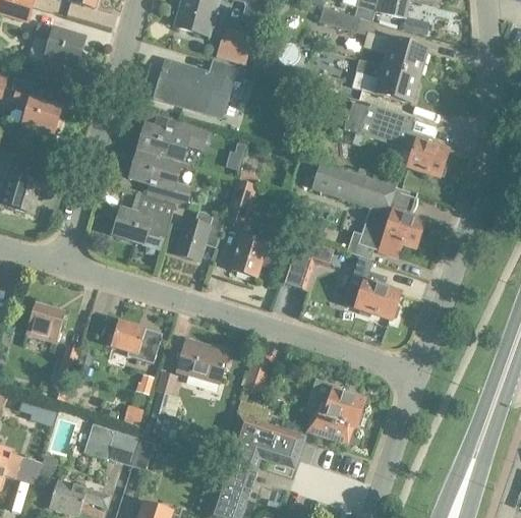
[(0,0),(0,14),(29,23),(33,7),(10,0),(0,0)]
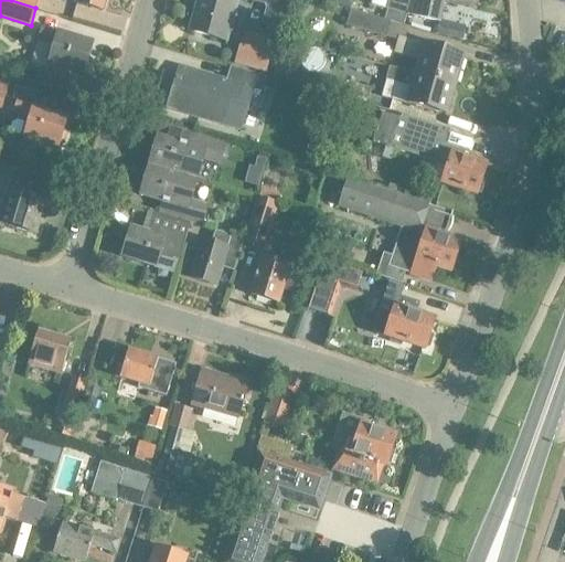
[(76,0),(75,3),(100,11),(104,0),(76,0)]
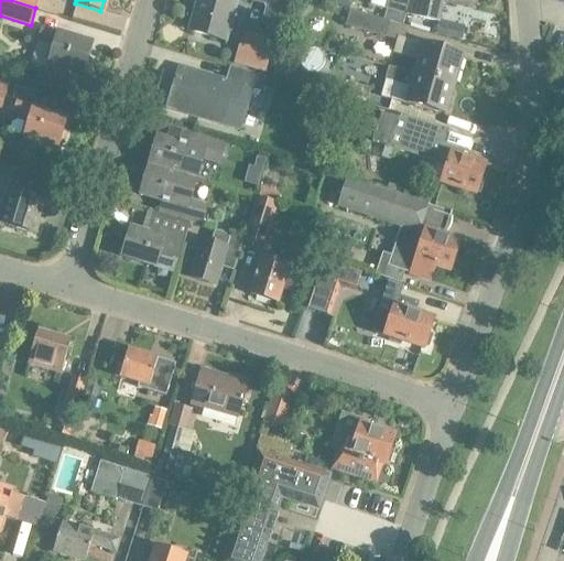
[(197,0),(188,32),(226,43),(238,0),(197,0)]
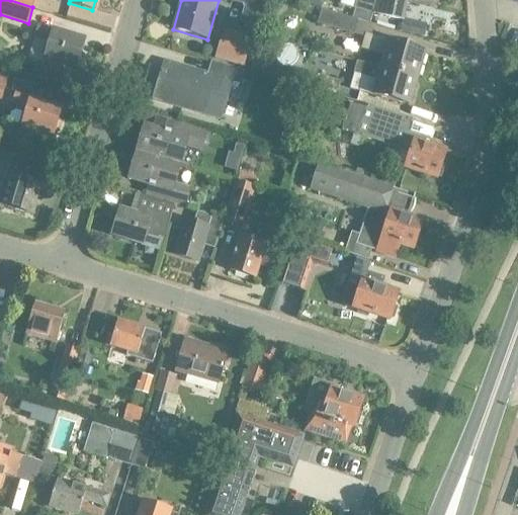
[(246,0),(246,2),(241,20),(260,25),(266,0),(246,0)]
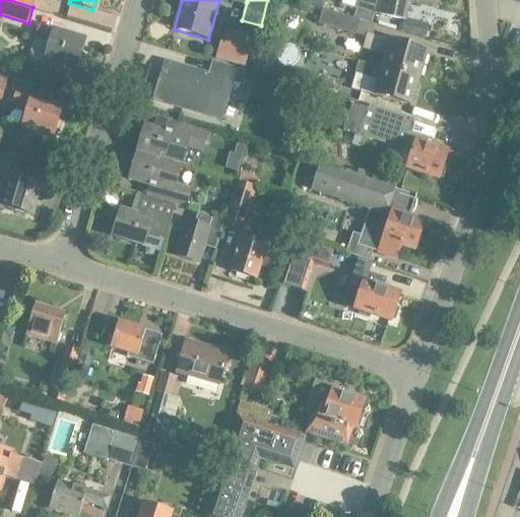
[(374,11),(376,0),(356,0),(355,5),(360,7),(358,17),(359,17),(360,17),(374,21),(377,12),(374,11)]
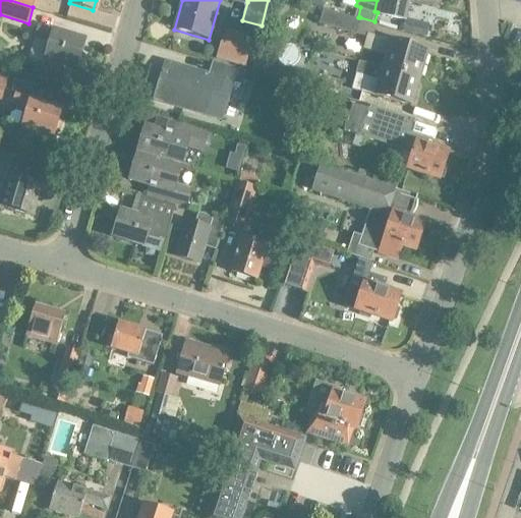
[(377,0),(374,11),(378,12),(379,12),(379,14),(405,21),(403,30),(428,37),(431,24),(407,19),(411,0),(416,0),(438,4),(439,0),(377,0)]
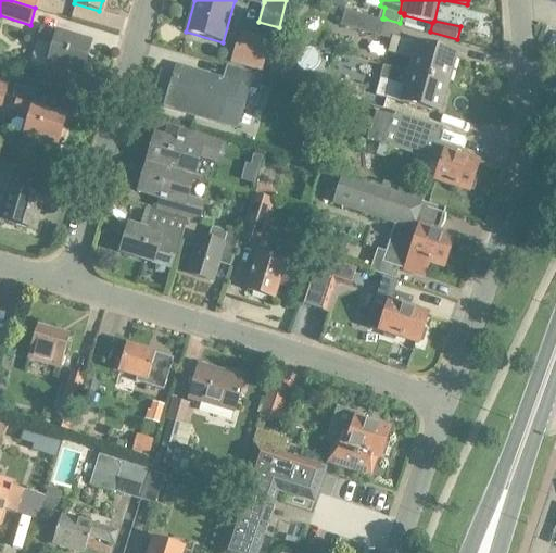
[(383,19),(382,19),(344,8),(340,23),(379,34),(383,19)]
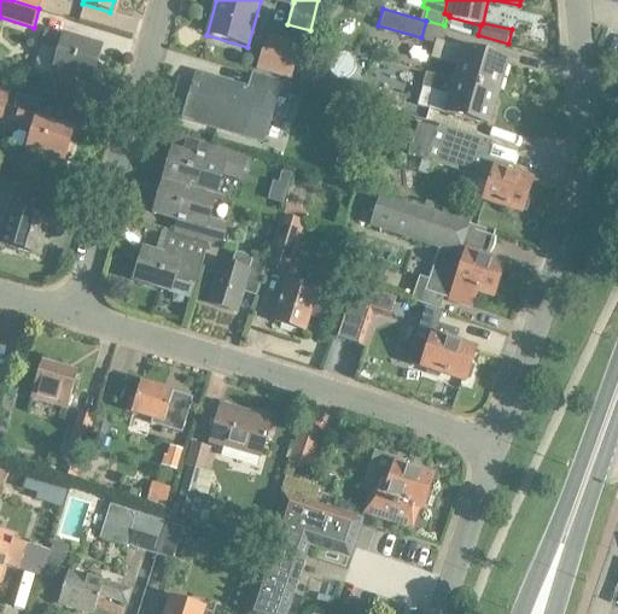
[(46,29),(42,39),(59,45),(48,81),(70,87),(75,72),(91,77),(100,45),(63,34),(46,29)]
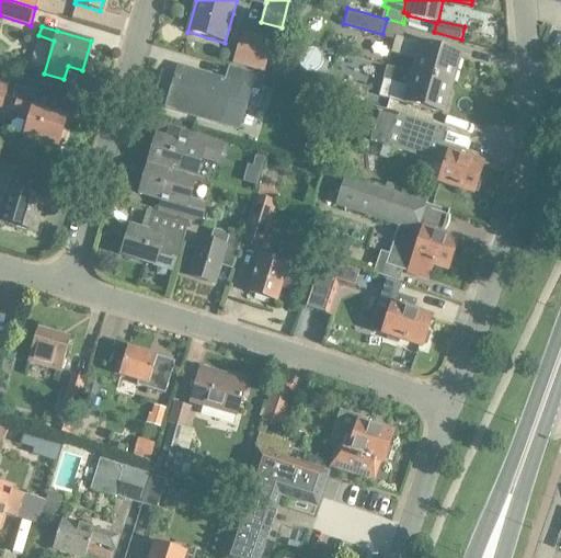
[(411,70),(451,82),(460,53),(396,34),(391,50),(415,57),(411,70)]
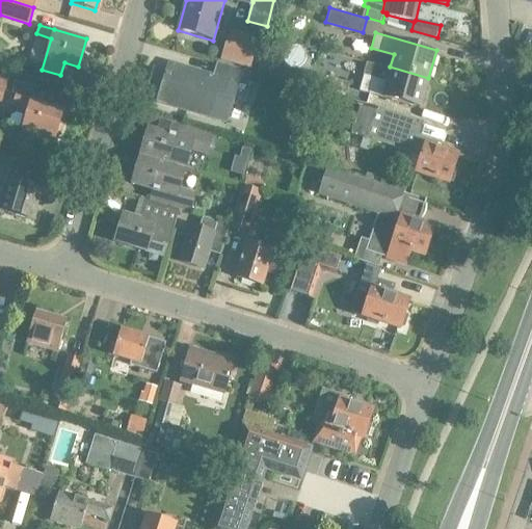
[(228,40),(223,56),(248,63),(257,36),(244,33),(242,44),(228,40)]
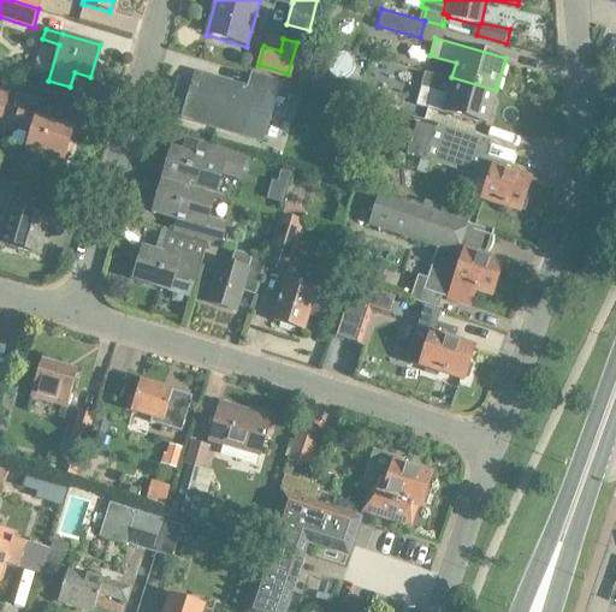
[(304,53),(297,81),(320,88),(329,59),(304,53)]
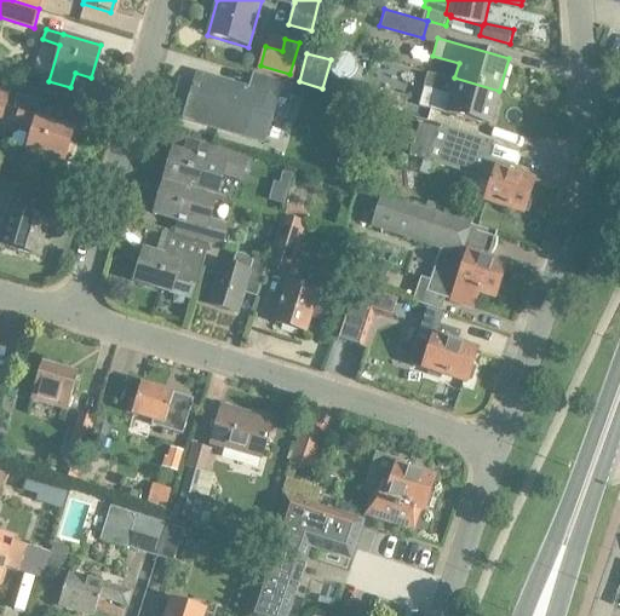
[(276,105),(277,101),(279,96),(286,98),(291,81),(252,70),(247,85),(196,70),(181,117),(245,136),(265,142),(271,125),(275,111),(276,105)]
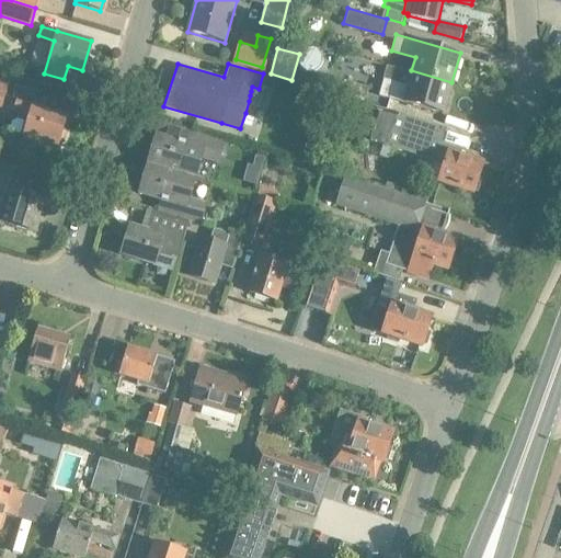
[(451,82),(411,70),(408,84),(384,77),(379,93),(444,112),(451,82)]
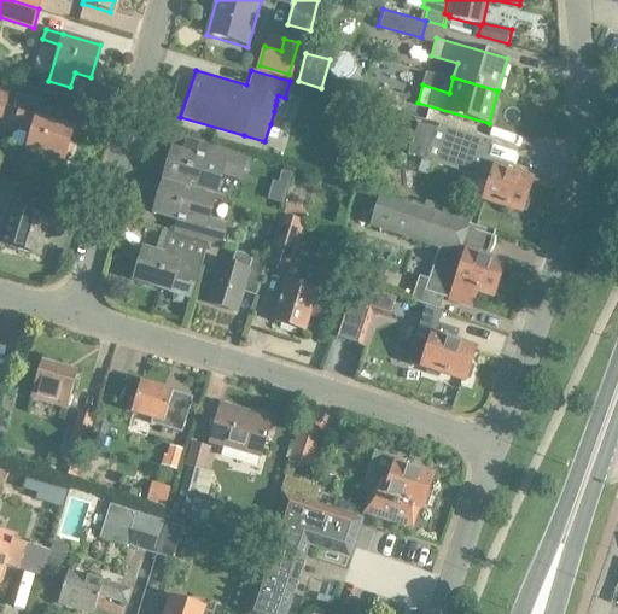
[(0,82),(0,98),(6,99),(10,86),(0,82)]
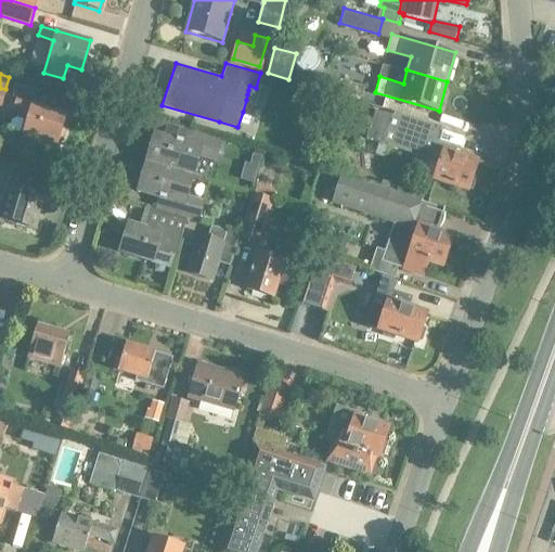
[(333,75),(328,91),(360,100),(364,85),(333,75)]
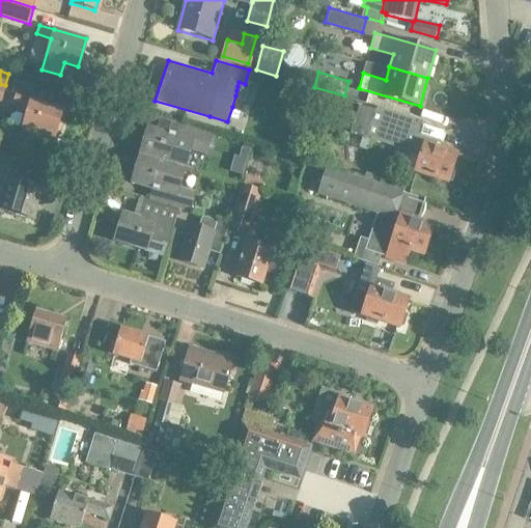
[(15,80),(11,91),(16,92),(12,104),(28,108),(21,133),(35,137),(36,131),(55,136),(63,108),(58,107),(62,93),(35,86),(15,80)]
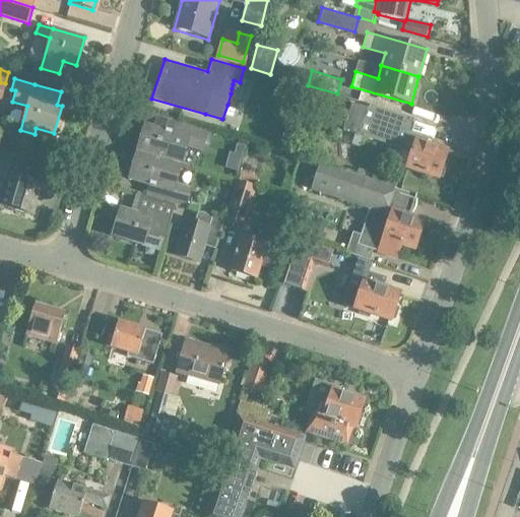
[(315,89),(309,113),(327,118),(334,95),(315,89)]
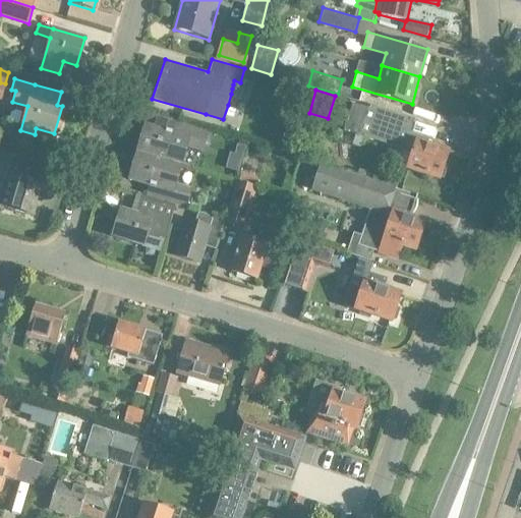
[(352,102),(344,128),(413,152),(408,167),(439,177),(440,174),(444,175),(447,164),(444,163),(448,151),(423,142),(424,137),(409,132),(410,129),(407,128),(410,120),(369,107),(352,102)]
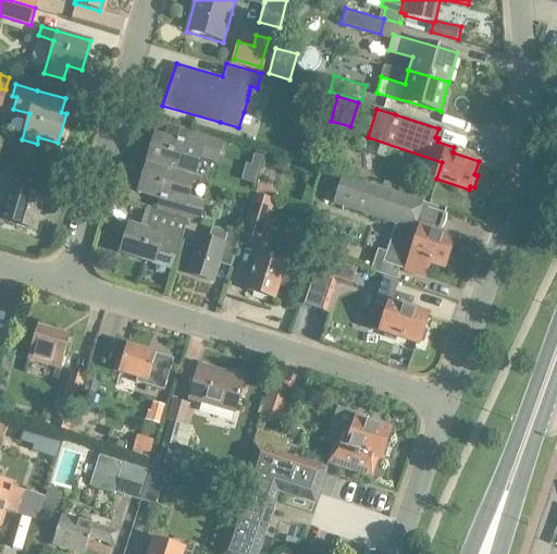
[(86,128),(88,119),(67,114),(65,124),(86,128)]
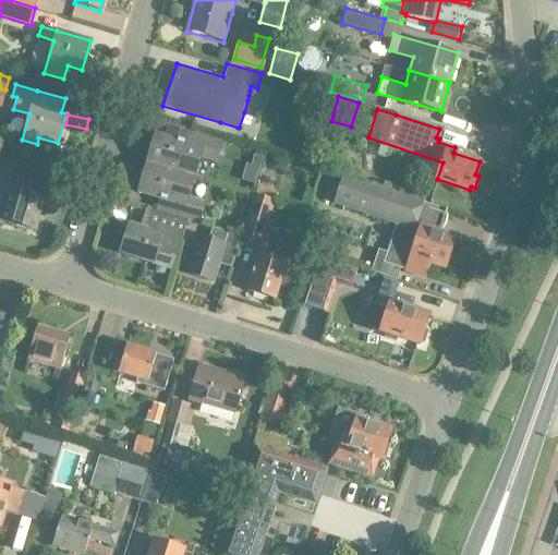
[(147,161),(195,176),(202,149),(218,154),(222,139),(190,129),(186,141),(165,134),(155,132),(147,161)]
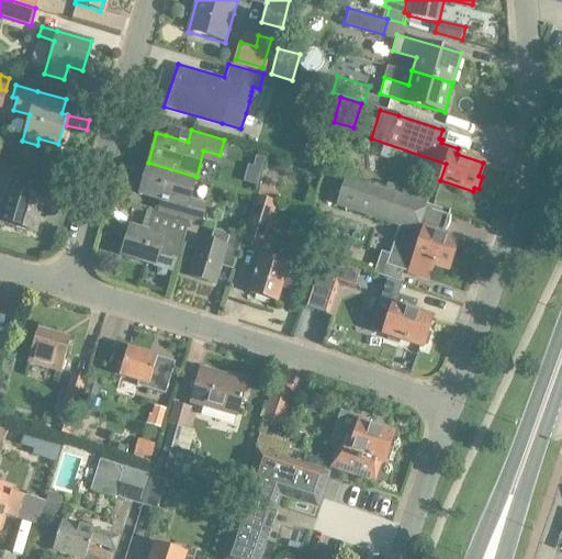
[(257,152),(254,164),(261,166),(265,153),(257,152)]
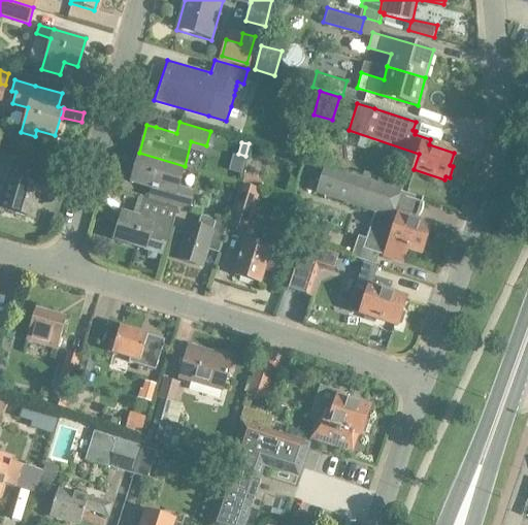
[(0,178),(15,184),(13,191),(9,206),(8,208),(32,216),(41,186),(24,181),(26,171),(13,168),(15,161),(34,166),(36,162),(18,157),(1,152),(0,155),(0,178)]
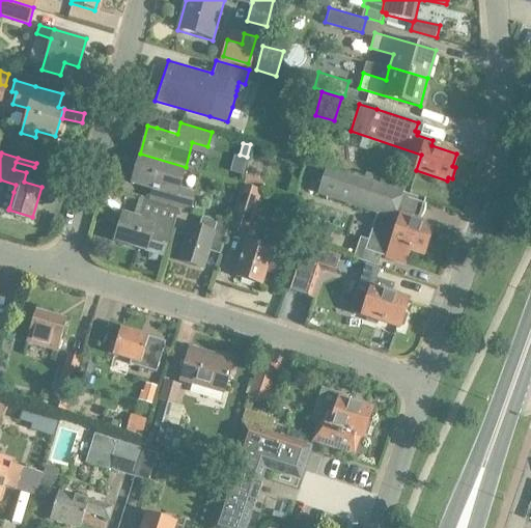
[(162,190),(159,201),(177,207),(190,211),(194,196),(178,192),(186,167),(140,154),(132,182),(162,190)]
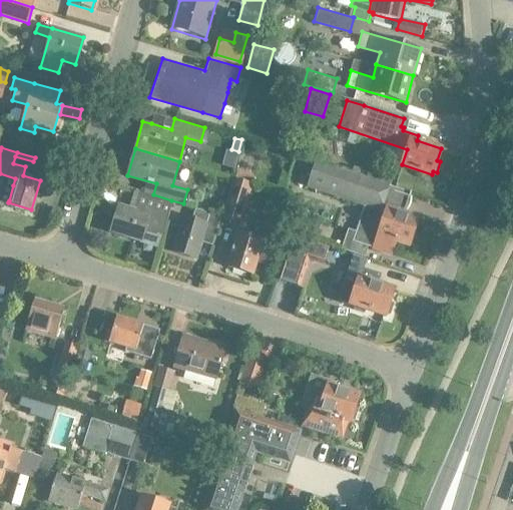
[(382,209),(390,183),(389,182),(389,183),(315,158),(307,183),(365,203),(382,209)]
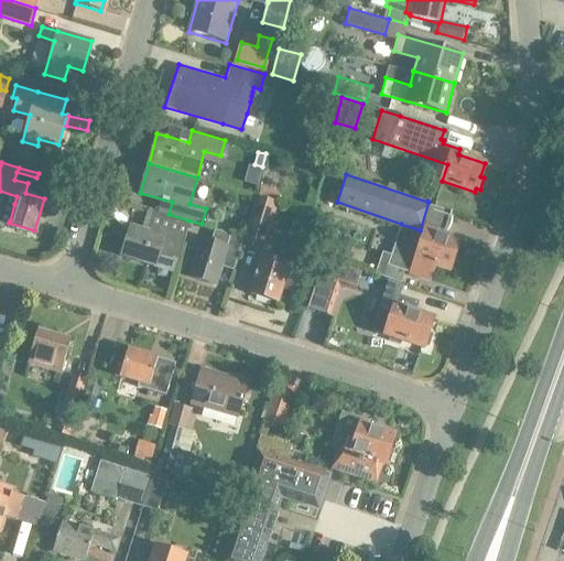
[(261,185),(259,194),(279,201),(282,192),(261,185)]
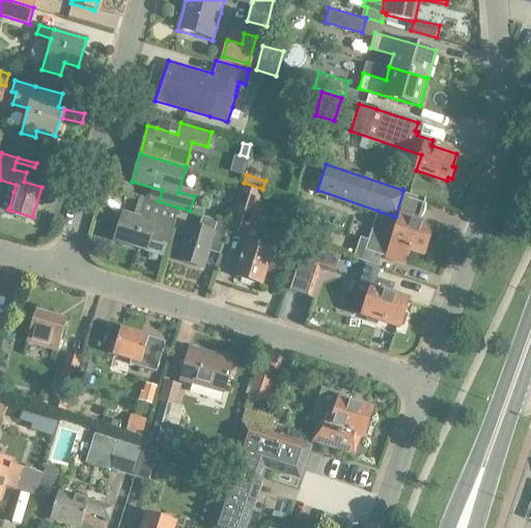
[(453,203),(459,188),(425,175),(420,190),(453,203)]
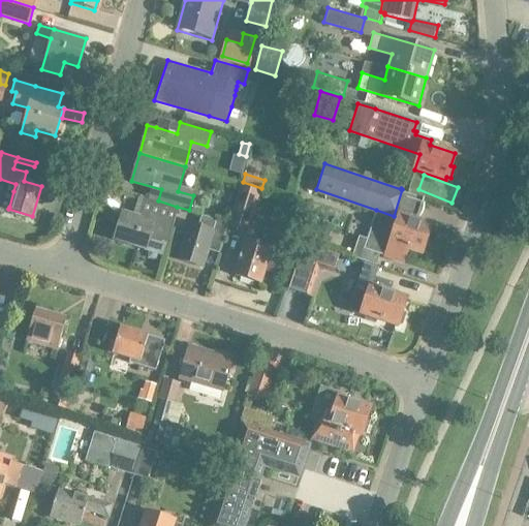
[(241,183),(227,222),(248,228),(260,189),(241,183)]
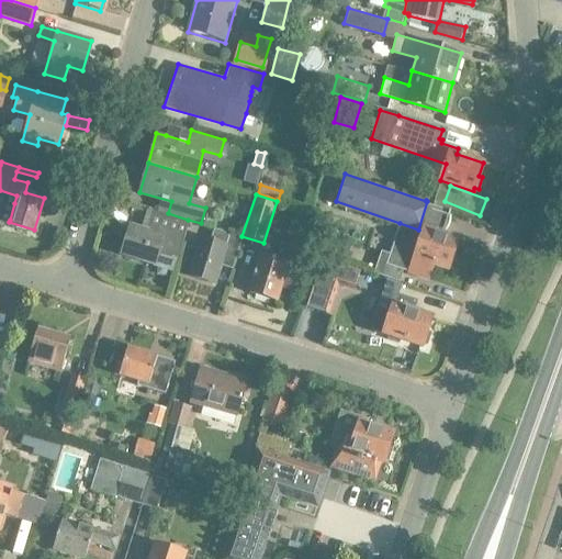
[(422,234),(400,226),(391,254),(383,252),(375,274),(402,282),(406,270),(433,279),(437,264),(448,268),(449,265),(452,266),(457,254),(452,253),(457,239),(445,235),(452,210),(431,203),(422,234)]
